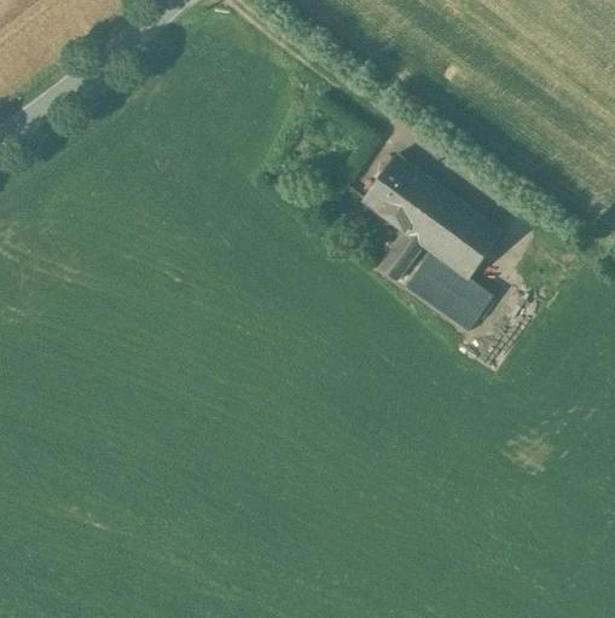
[(500,234),(394,155),(360,202),(402,234),(421,247),(466,279),(500,234)]
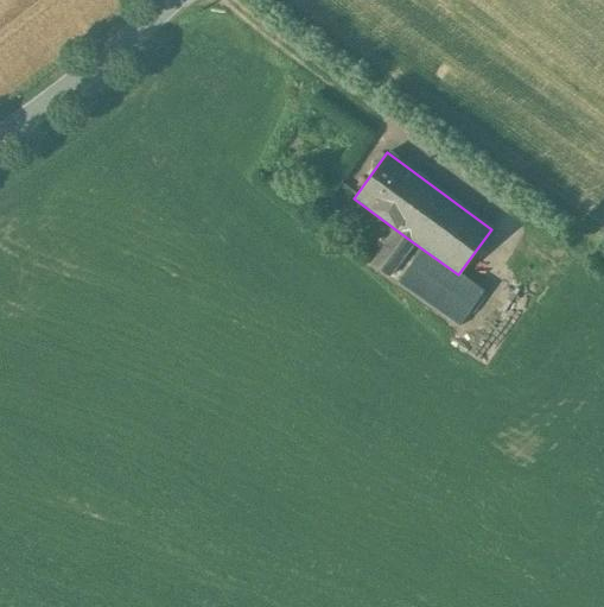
[(395,229),(370,264),(387,277),(413,242),(395,229)]
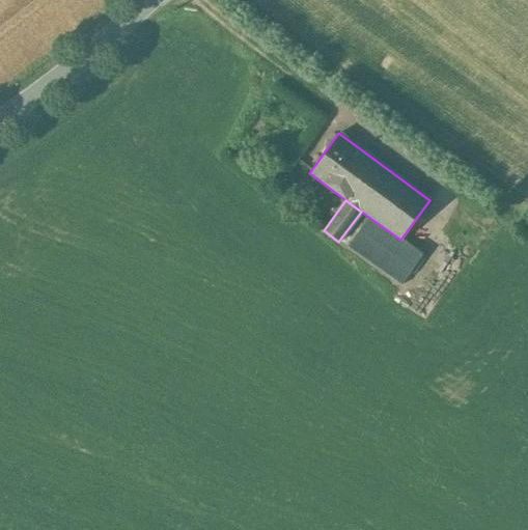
[(400,240),(361,212),(338,242),(400,285),(422,254),(400,240)]
